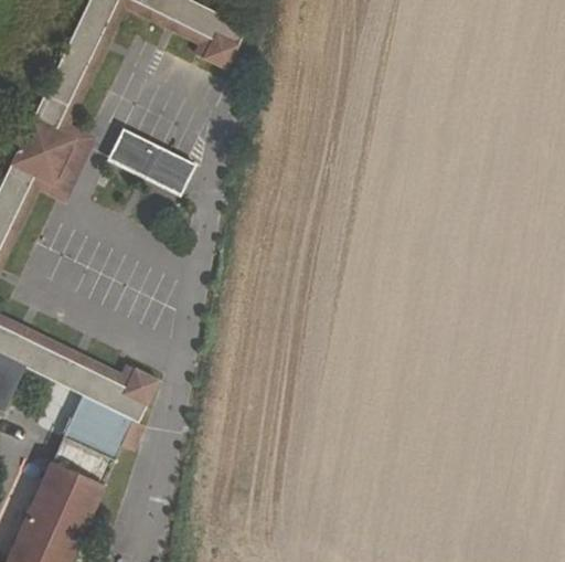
[(0,354),(140,420),(155,375),(135,367),(127,384),(0,325),(0,245),(34,175),(53,184),(76,138),(55,128),(117,0),(134,0),(212,36),(204,56),(227,66),(248,21),(203,0),(88,0),(0,188),(0,354)]
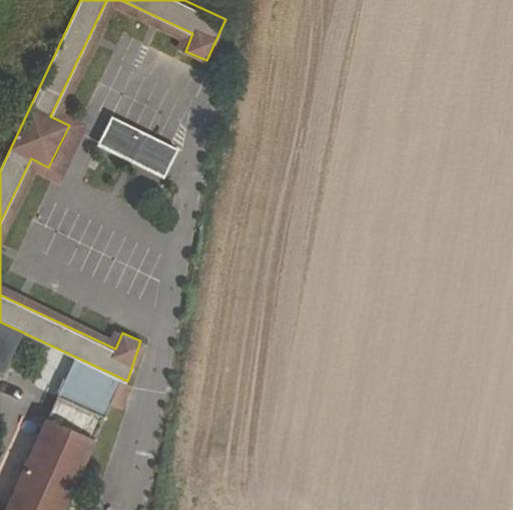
[(0,295),(115,349),(122,333),(115,329),(110,339),(0,286),(0,241),(34,169),(59,181),(87,127),(62,114),(112,6),(181,37),(177,47),(185,51),(192,33),(121,0),(106,0),(50,116),(69,125),(48,167),(31,158),(0,222),(0,295)]
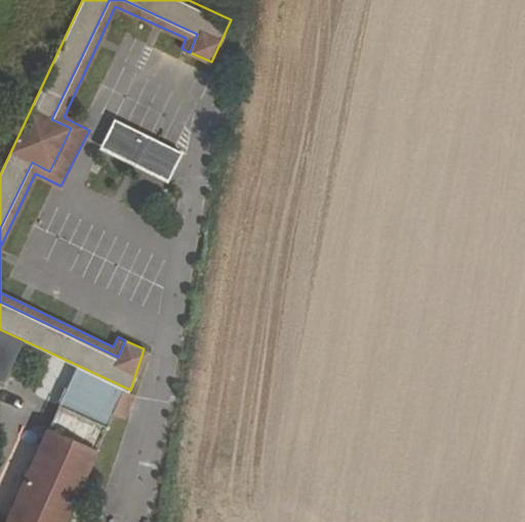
[(115,121),(99,150),(167,184),(182,156),(115,121)]
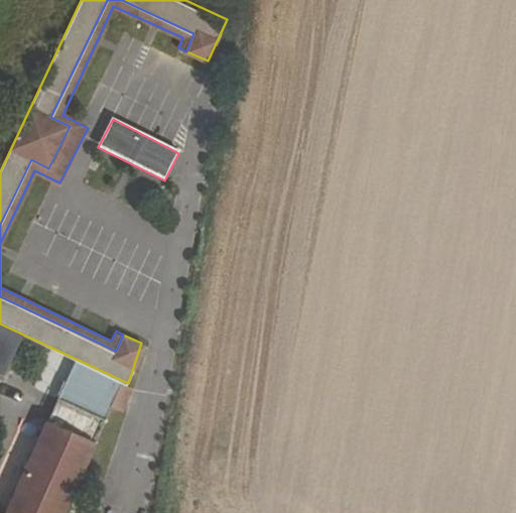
[(37,387),(58,395),(71,358),(49,351),(37,387)]
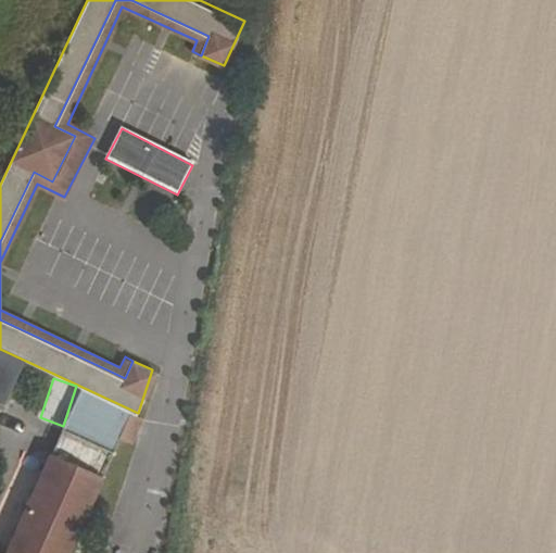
[(137,443),(146,416),(138,413),(125,438),(137,443)]
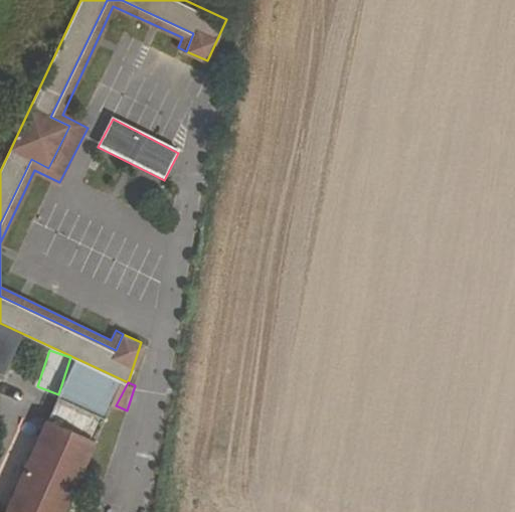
[(10,511),(67,511),(101,440),(50,418),(6,510),(10,511)]
